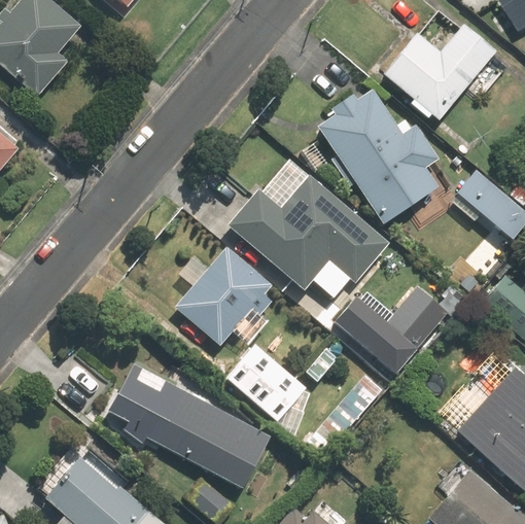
[(0,61),(44,97),(70,63),(58,53),(79,24),(48,0),(9,0),(0,11),(0,61)]
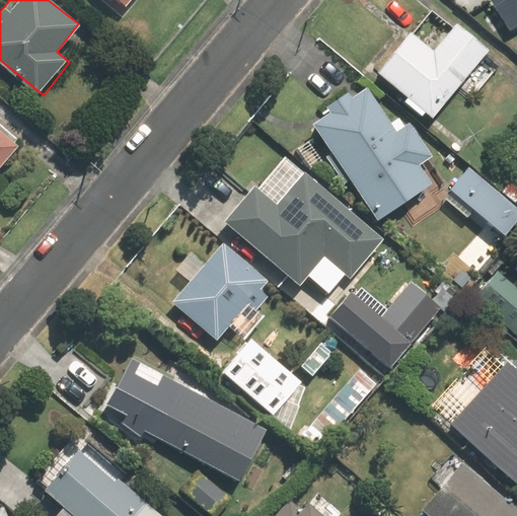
[(104,0),(123,13),(133,0),(104,0)]
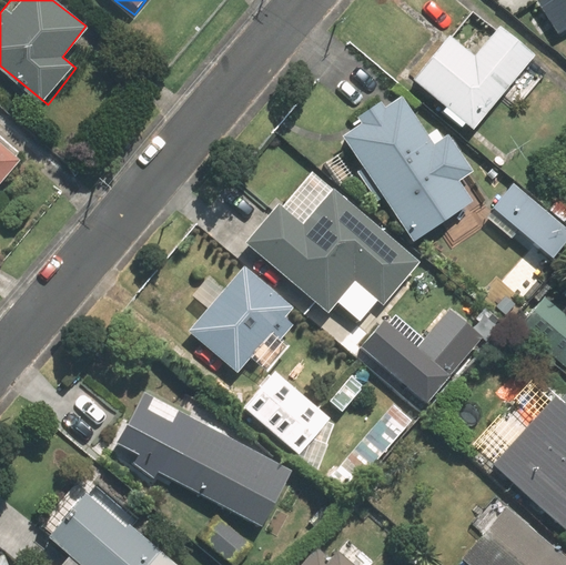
[(541,0),(564,34),(565,33),(565,0),(541,0)]
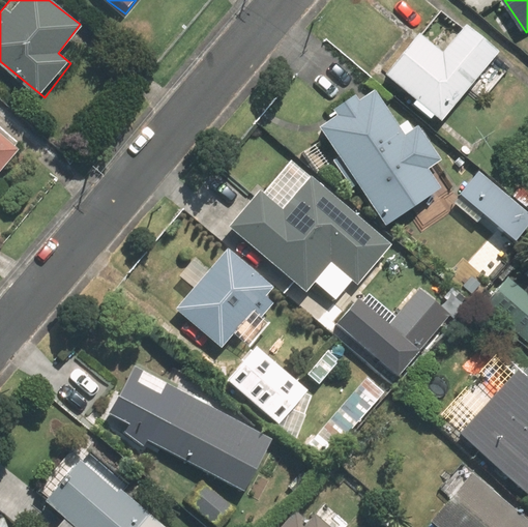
[(446,48),(421,28),(385,74),(441,118),(498,48),(467,22),(446,48)]
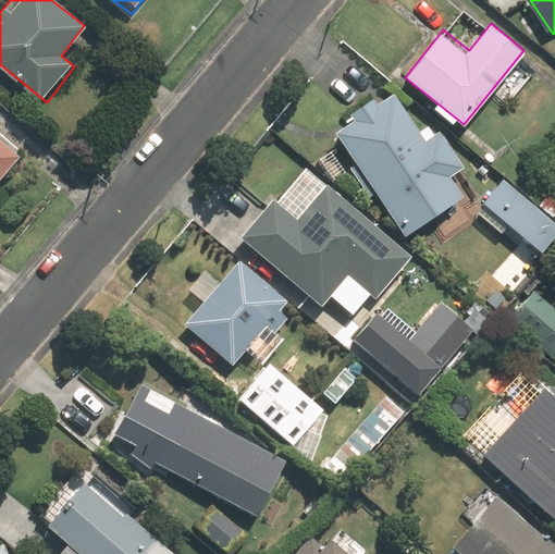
[(427,136),(397,90),(335,130),(403,238),(468,197),(453,173),(464,165),(440,127),(427,136)]
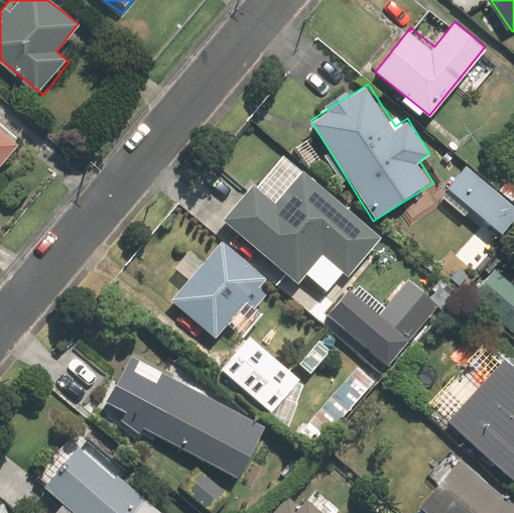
[(0,167),(20,142),(0,126),(0,167)]
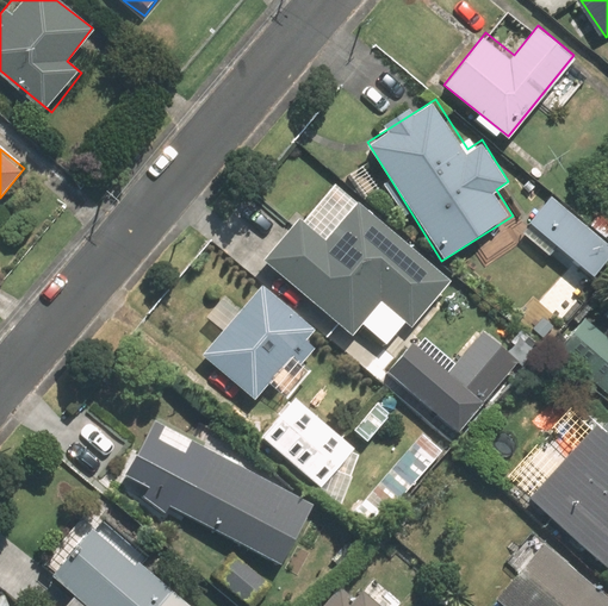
[(260,256),(354,335),(383,301),(415,329),(454,281),(328,176),(260,256)]
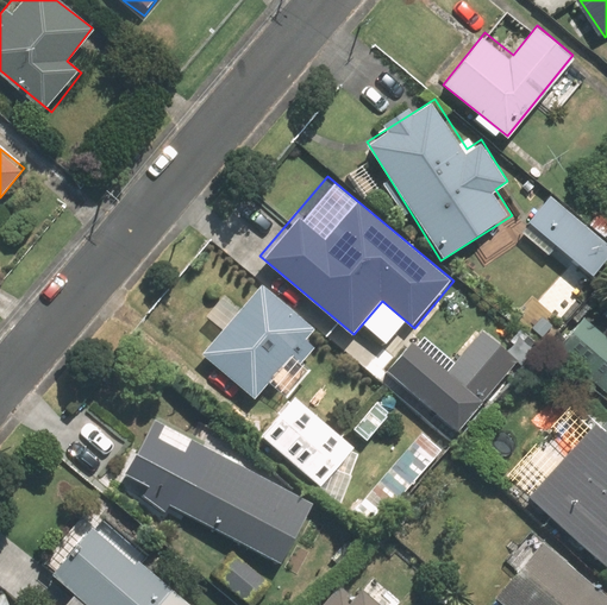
[(606,232),(550,186),(525,216),(594,272),(606,256),(606,232)]
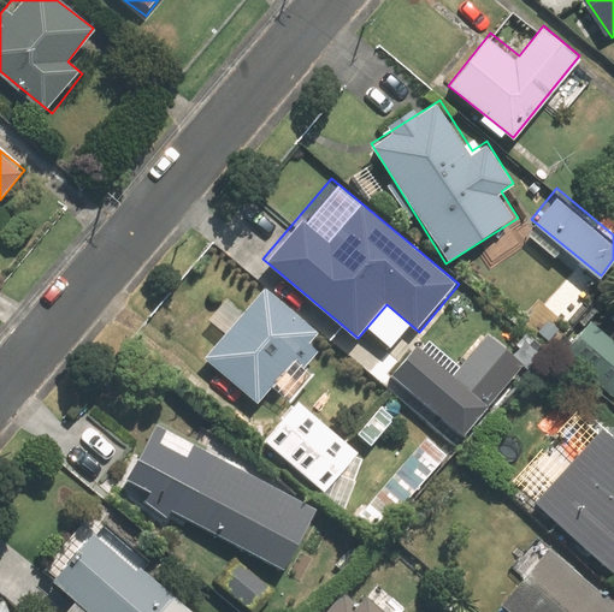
[(325,351),(313,340),(324,328),(271,283),(246,312),(226,295),(206,319),(226,336),(204,361),(257,405),(289,369),(301,380),(325,351)]
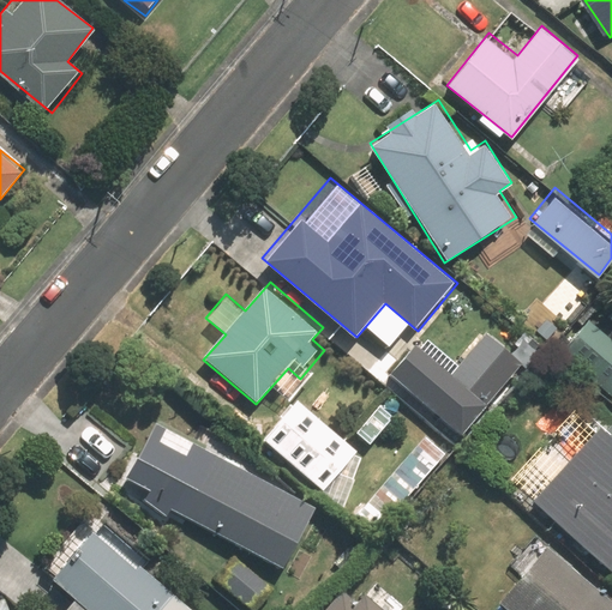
[(611,332),(592,318),(562,355),(611,394),(611,332)]
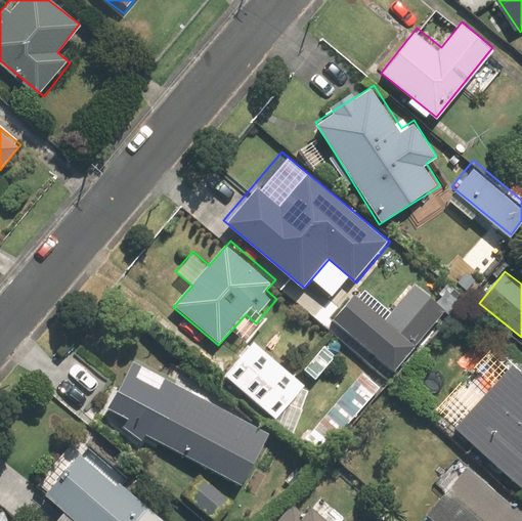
[(415,346),(356,294),(335,322),(397,370),(415,346)]
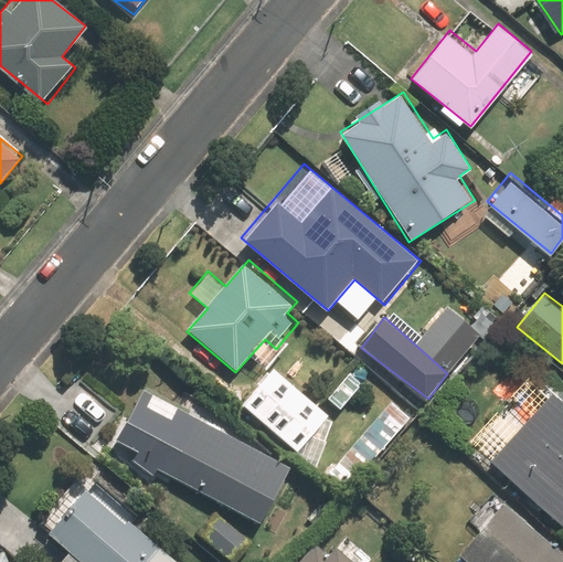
[(327,416),(273,369),(242,403),(296,451),(327,416)]
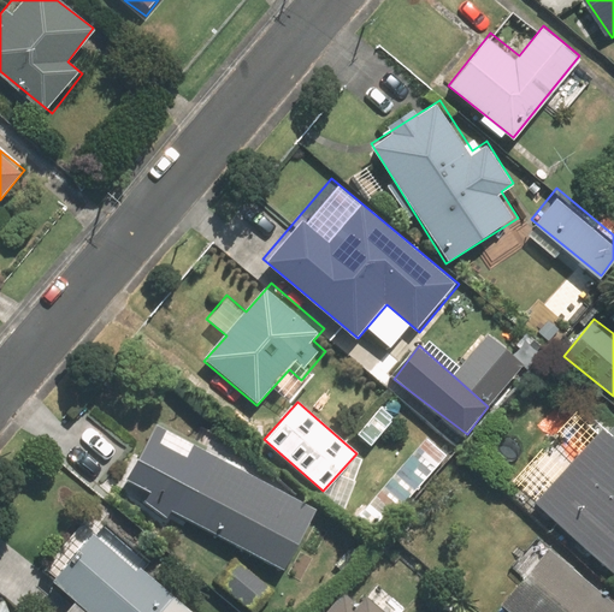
[(395,417),(382,405),(358,433),(371,445),(395,417)]
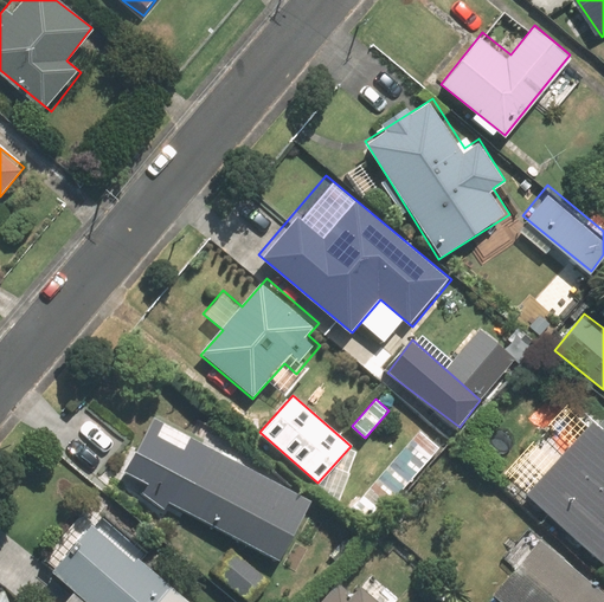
[(603,421),(599,418),(529,492),(603,561),(603,421)]
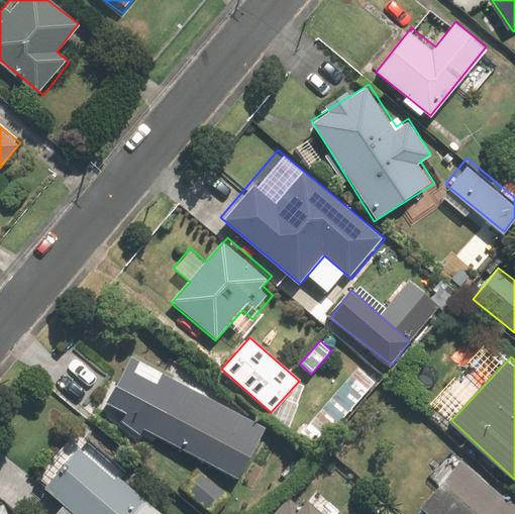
[(376,382),(358,366),(304,425),(322,441),(376,382)]
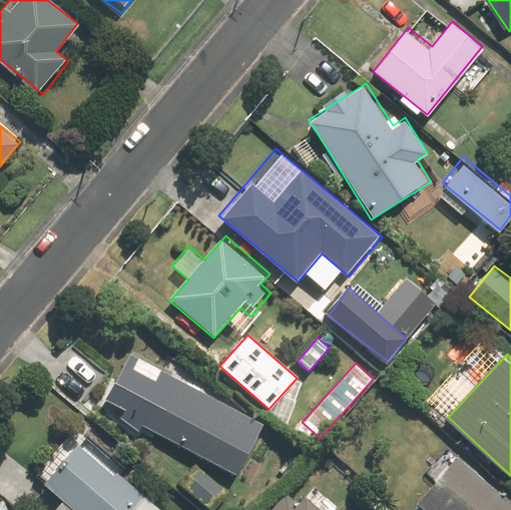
[(234,473),(262,424),(177,379),(150,429),(234,473)]
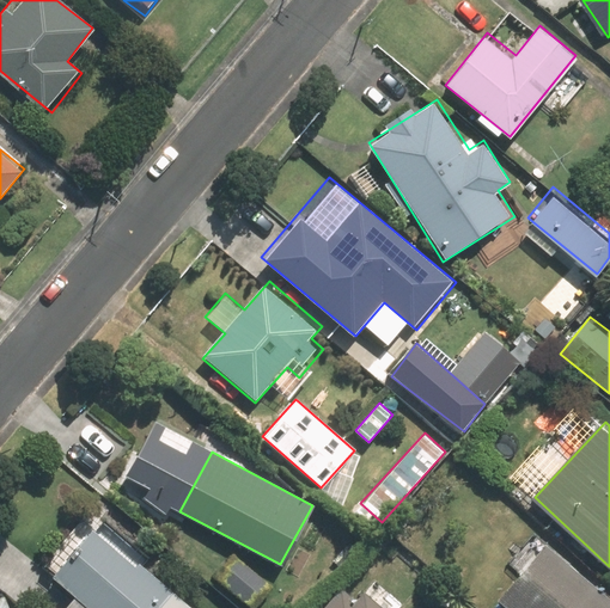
[(56,607),(201,607),(205,605),(91,524),(49,583),(66,595),(56,607)]
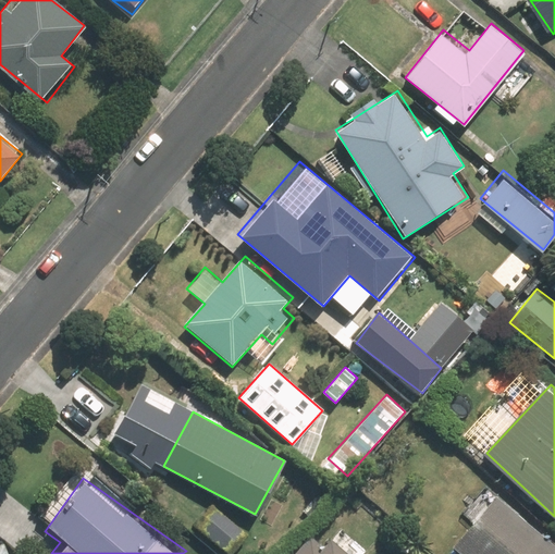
[(554,536),(496,485),(447,542),(461,553),(554,553),(554,536)]
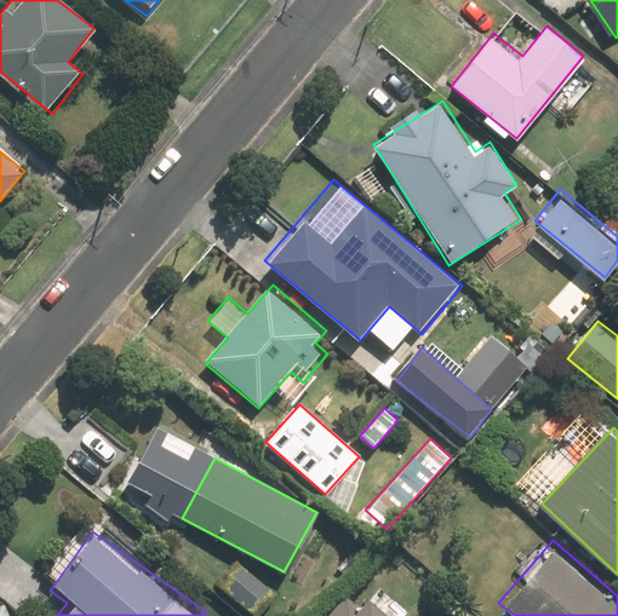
[(258,615),(275,598),(238,563),(218,583),(255,615),(258,615)]
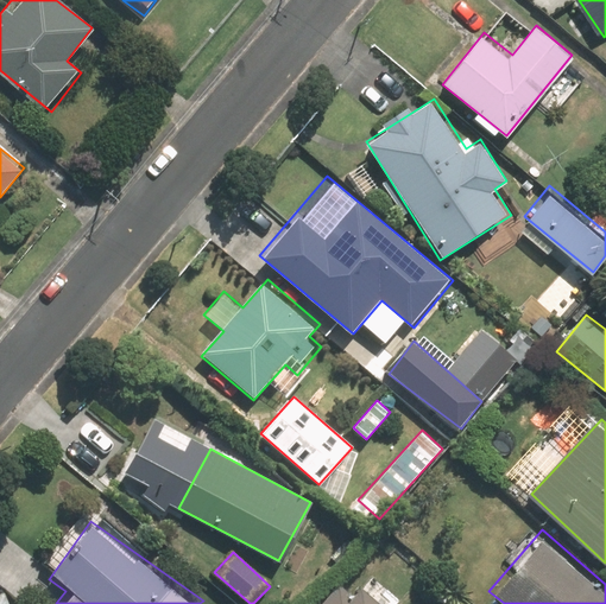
[(377,603),(359,587),(351,596),(338,585),(320,603),(377,603)]
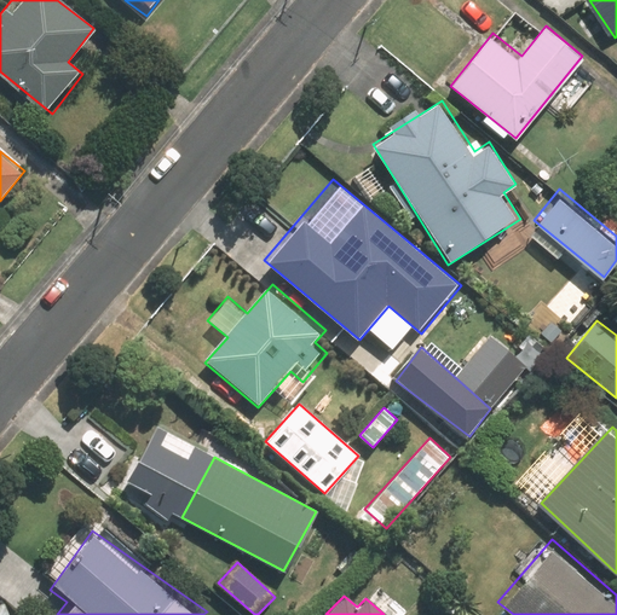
[(0,607),(0,614),(13,614),(11,604),(0,607)]
